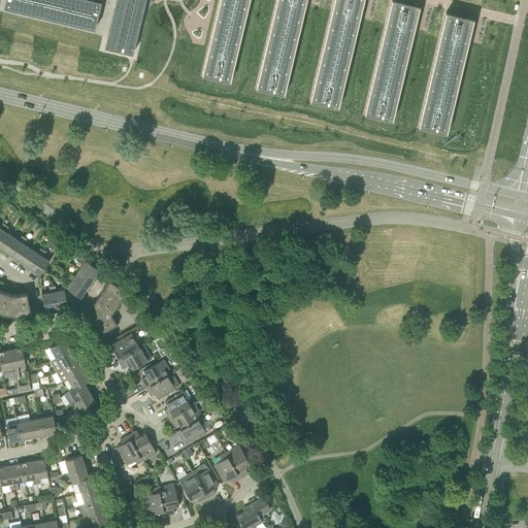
[(100,2),(91,0),(4,0),(3,8),(94,30),(100,2)]
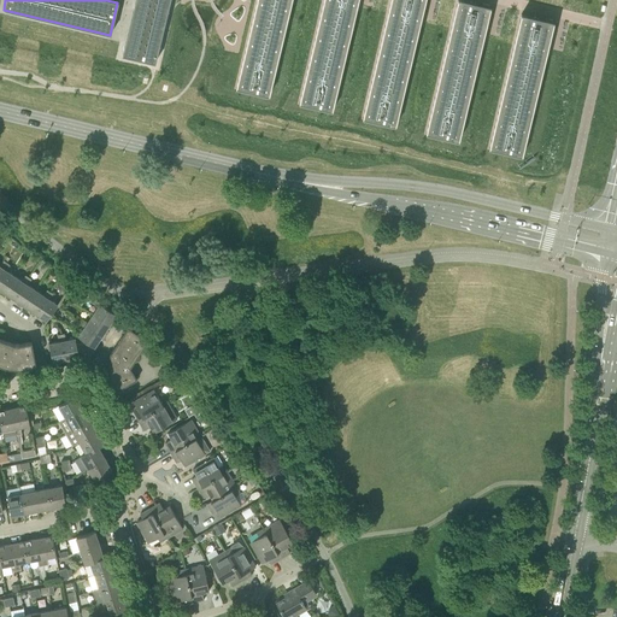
[(170,0),(135,0),(123,54),(156,63),(170,0)]
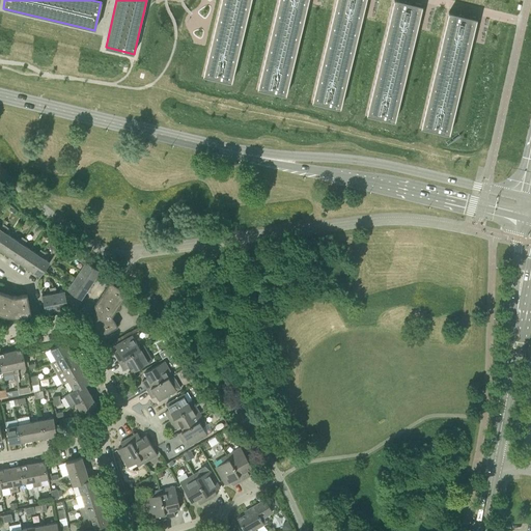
[(221,0),(203,76),(231,82),(251,0),(221,0)]
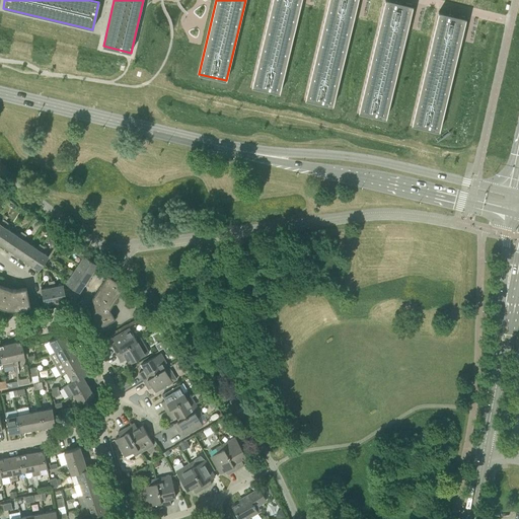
[(272,0),(251,86),(280,93),(301,0),(272,0)]
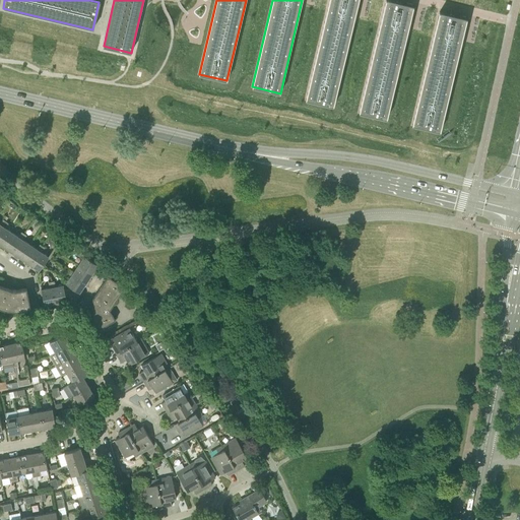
[(329,0),(306,100),(333,106),(359,0),(329,0)]
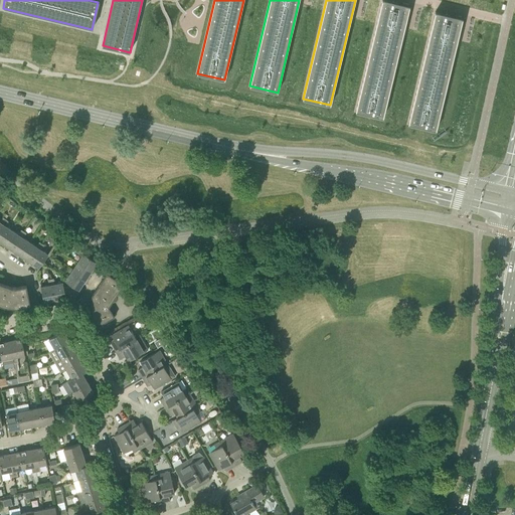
[(386,0),(381,0),(355,111),(383,118),(409,6),(386,0)]
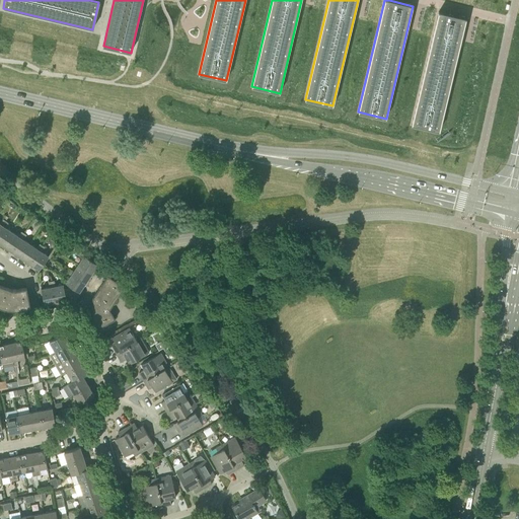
[(439,11),(412,125),(439,131),(466,18),(439,11)]
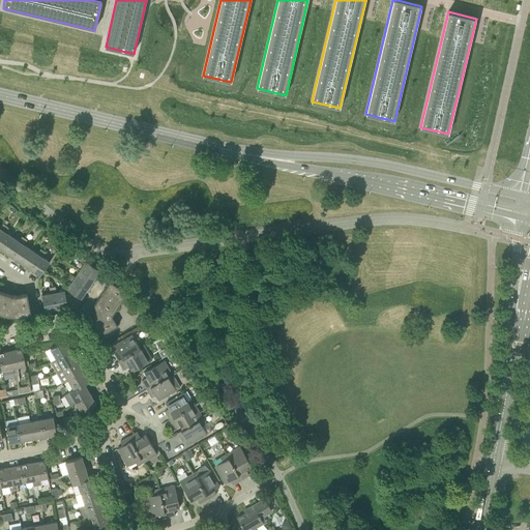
[(0,234),(0,248),(3,251),(12,237),(5,232),(8,228),(6,226),(0,234)]
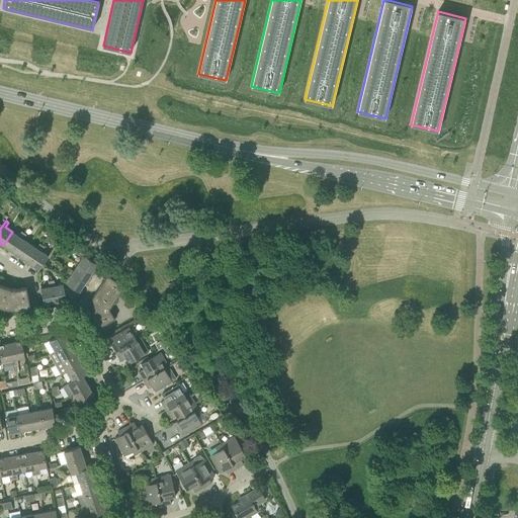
[(3,245),(12,251),(24,233),(21,231),(18,236),(12,232),(3,245)]
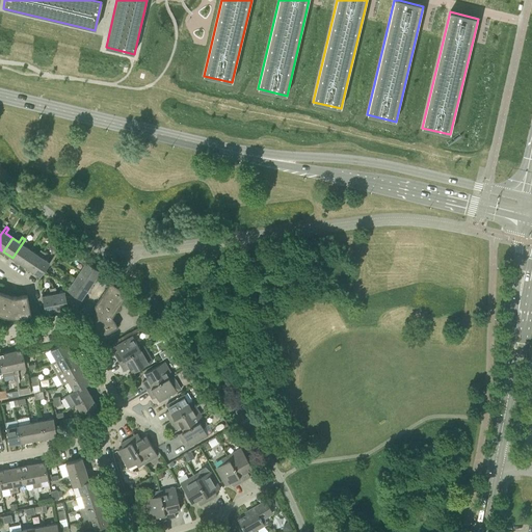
[(12,258),(22,264),(31,250),(24,245),(27,241),(25,239),(12,258)]
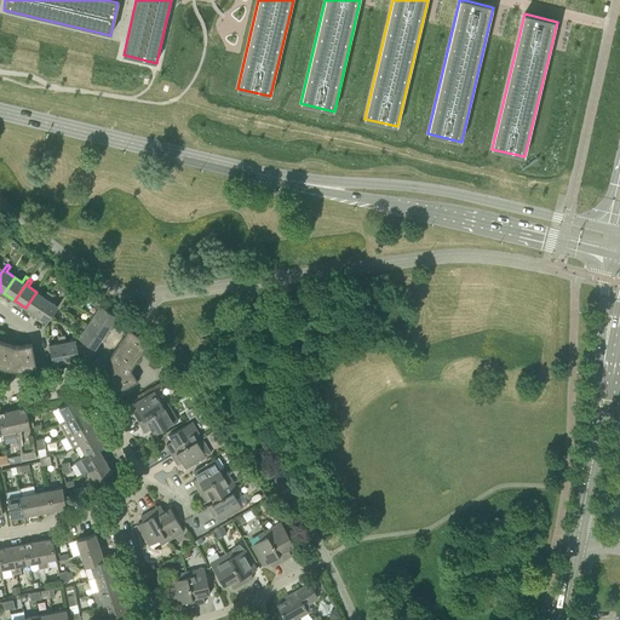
[(26,308),(36,315),(51,293),(47,291),(44,297),(36,292),(26,308)]
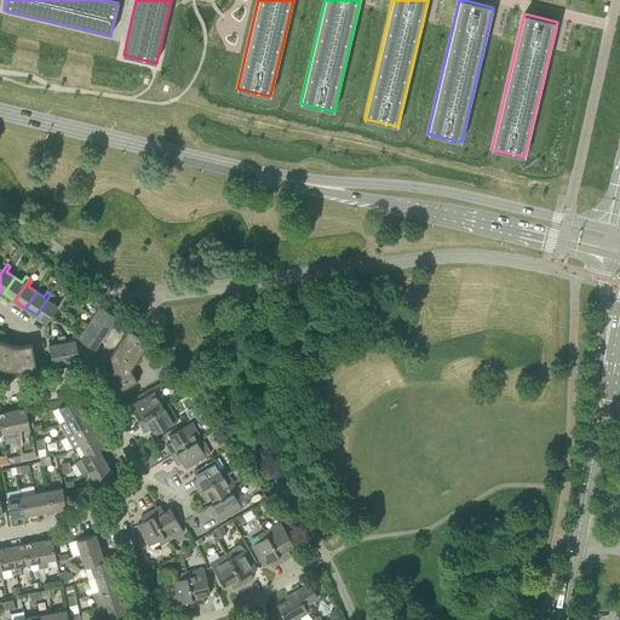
[(36,315),(47,322),(58,306),(50,300),(53,296),(51,293),(36,315)]
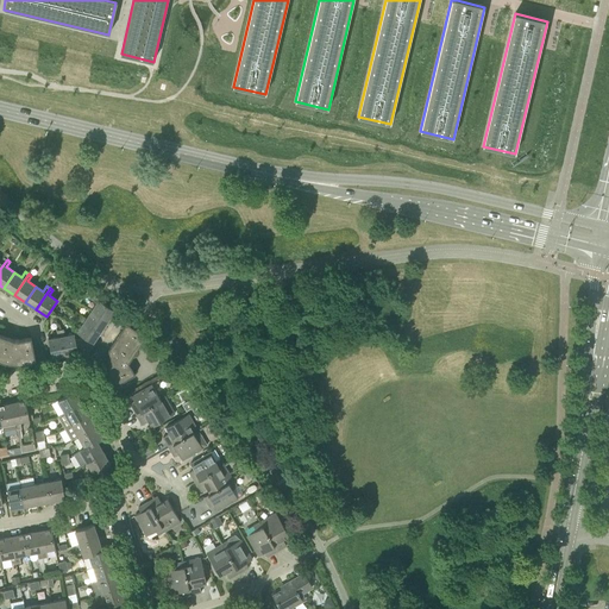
[(92,311),(107,321),(115,311),(94,296),(92,299),(96,302),(92,311)]
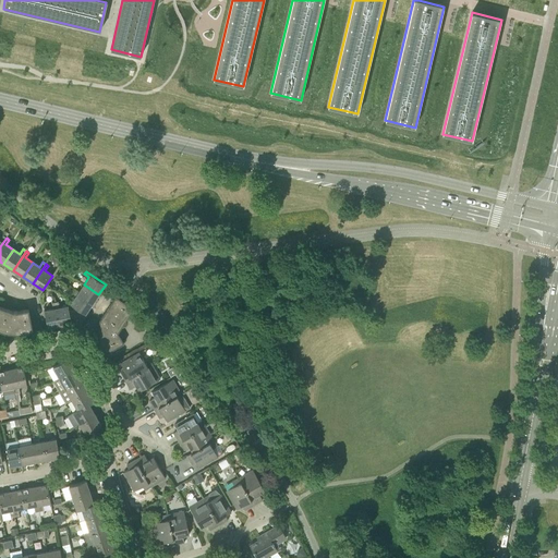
[(93,304),(98,294),(84,284),(80,292),(74,288),(72,291),(93,304)]
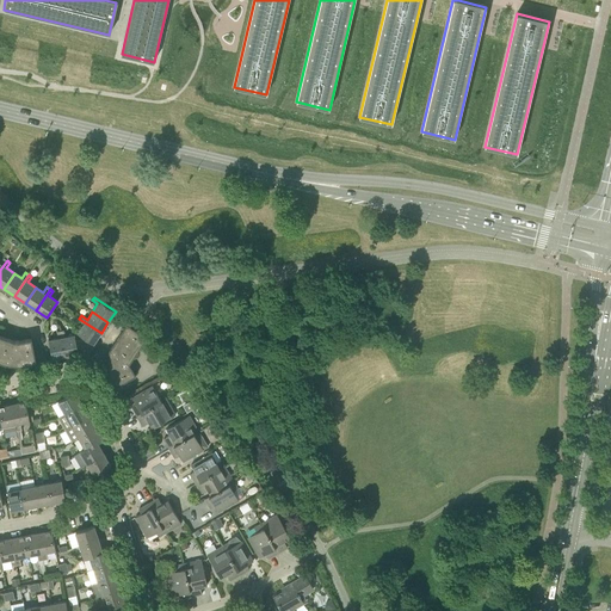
[(90,353),(96,345),(94,344),(102,333),(79,319),(78,321),(82,325),(78,333),(81,335),(79,339),(90,353)]
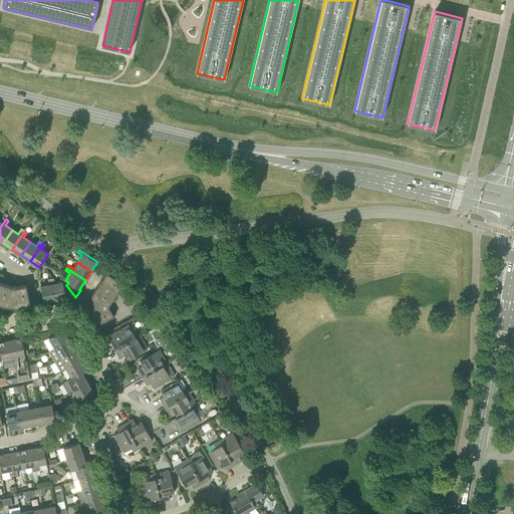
[(99,283),(116,294),(123,284),(106,273),(99,283)]
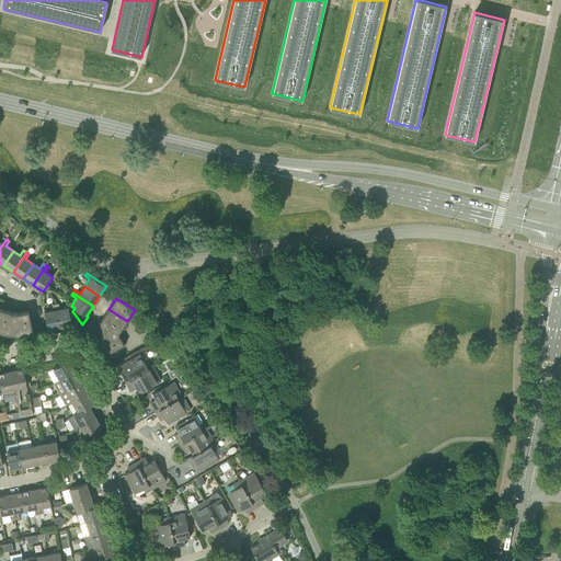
[(48,330),(60,328),(55,304),(53,305),(54,310),(45,312),(48,330)]
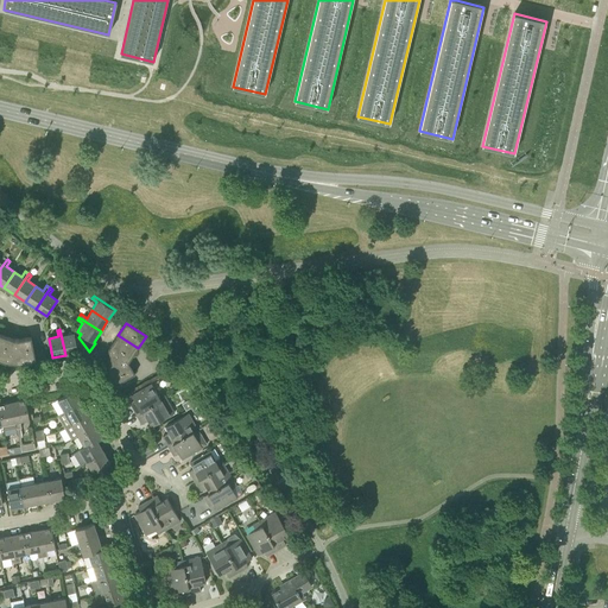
[(78,354),(89,352),(78,337),(75,337),(75,334),(64,335),(63,329),(59,329),(65,355),(77,353),(78,354)]
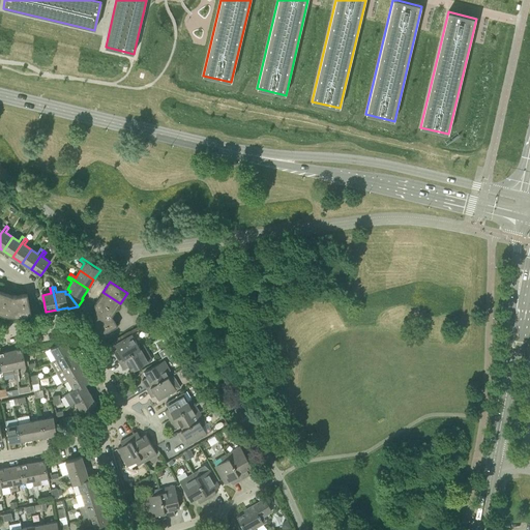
[(20,317),(31,315),(27,294),(16,296),(12,296),(2,292),(0,299),(0,314),(6,316),(20,317)]
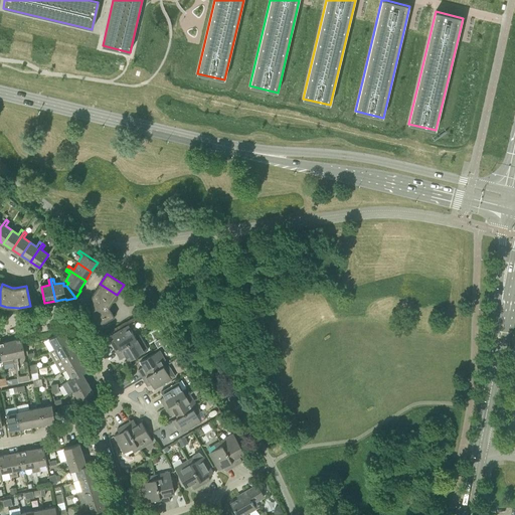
[(92,296),(91,317),(97,327),(115,317),(109,307),(117,295),(100,284),(92,296)]
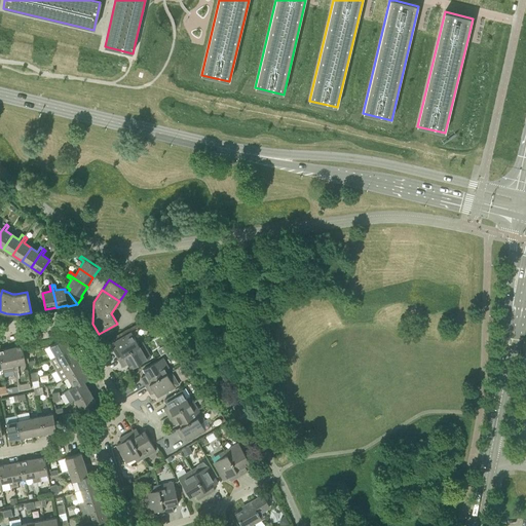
[(113,349),(118,359),(143,343),(140,338),(136,340),(132,332),(114,342),(117,347),(113,349)]
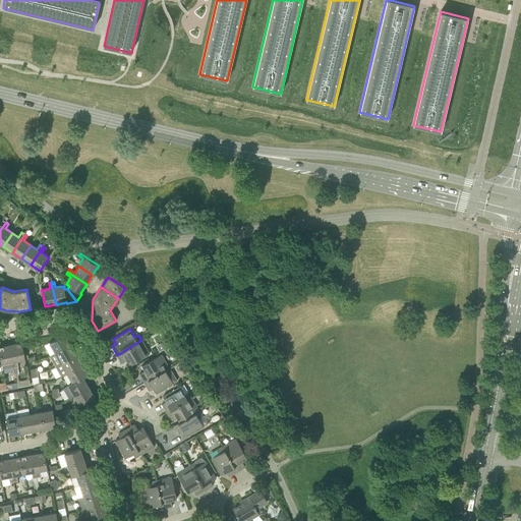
[(56,353),(70,345),(64,334),(50,342),(56,353)]
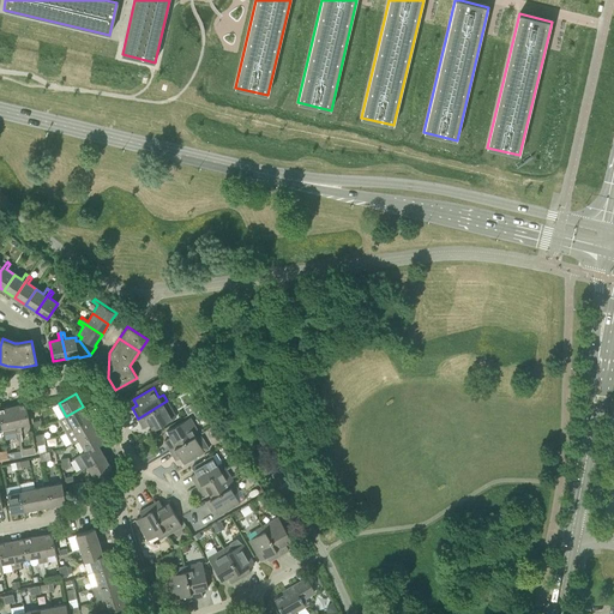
[(167,401),(138,419),(143,428),(150,425),(154,431),(176,417),(167,401)]
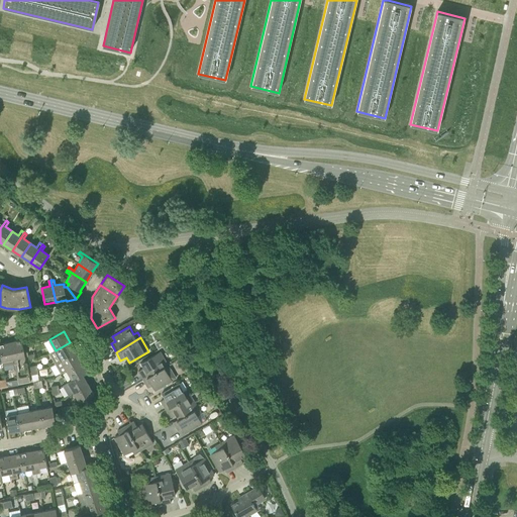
[(17,358),(25,356),(22,340),(10,342),(15,365),(18,364),(17,358)]
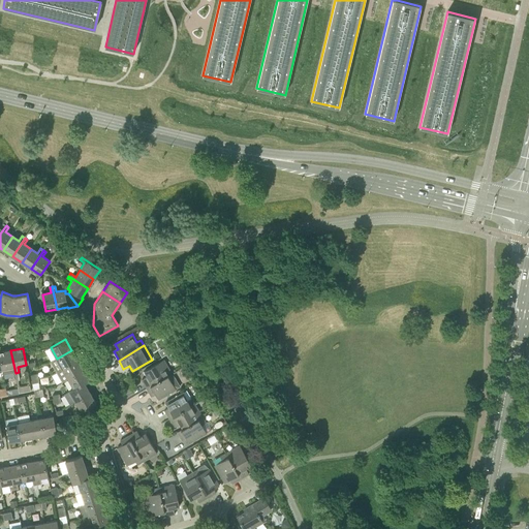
[(11,374),(16,373),(10,350),(0,351),(0,356),(2,369),(9,368),(11,374)]
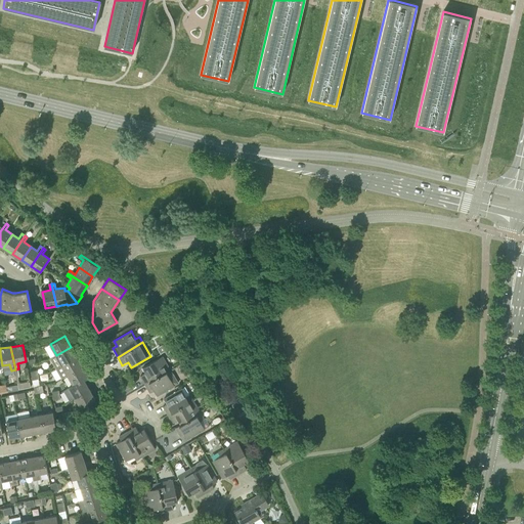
[(62,365),(77,357),(71,347),(56,355),(62,365)]
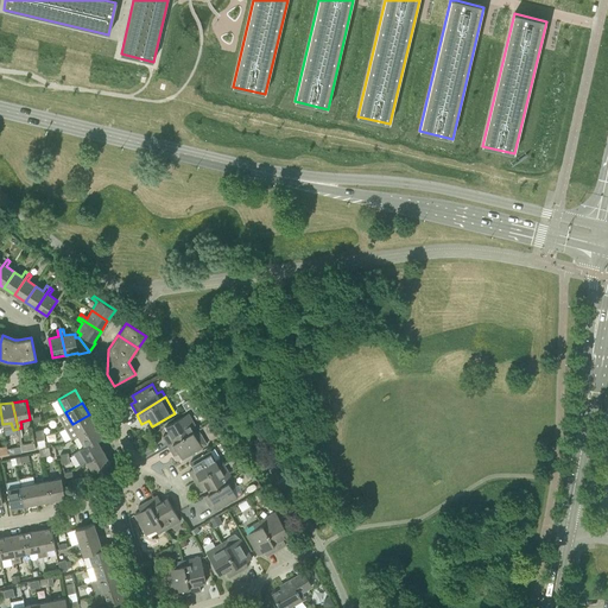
[(163,437),(169,447),(197,430),(188,413),(165,426),(169,432),(163,437)]
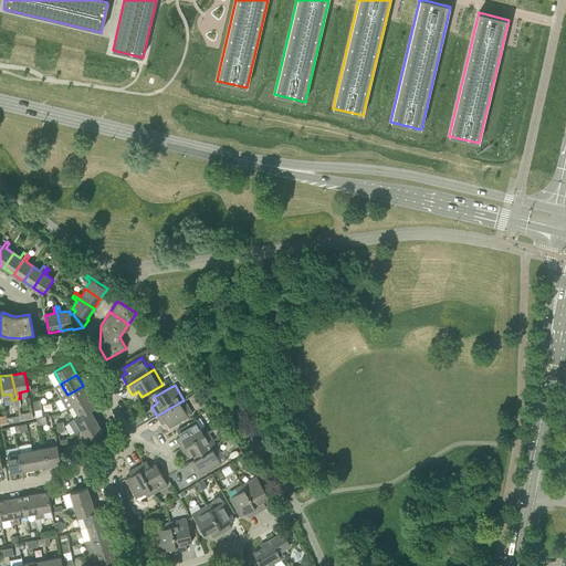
[(73,406),(88,396),(83,386),(67,395),(73,406)]
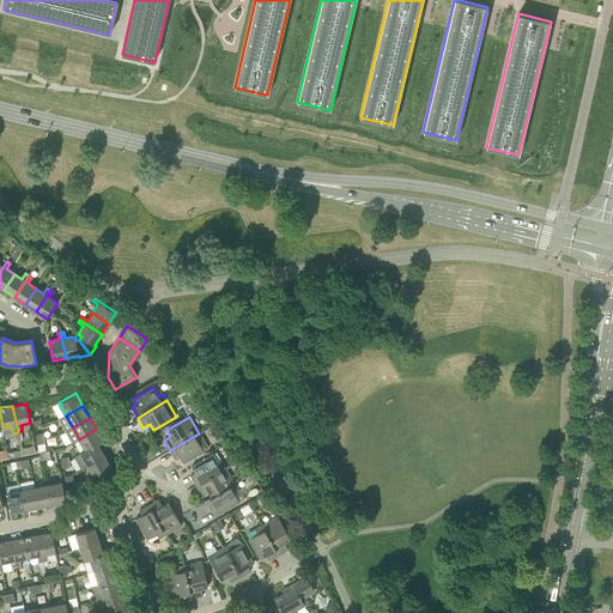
[(82,454),(98,444),(103,442),(96,429),(79,439),(85,450),(80,453),(82,454)]
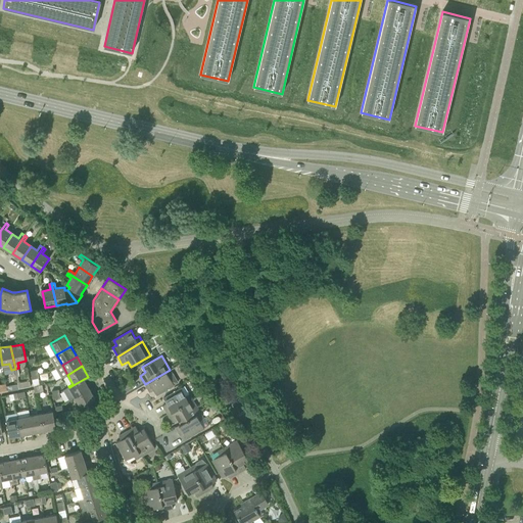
[(170,370),(145,384),(149,392),(153,390),(156,395),(174,385),(170,377),(173,375),(170,370)]
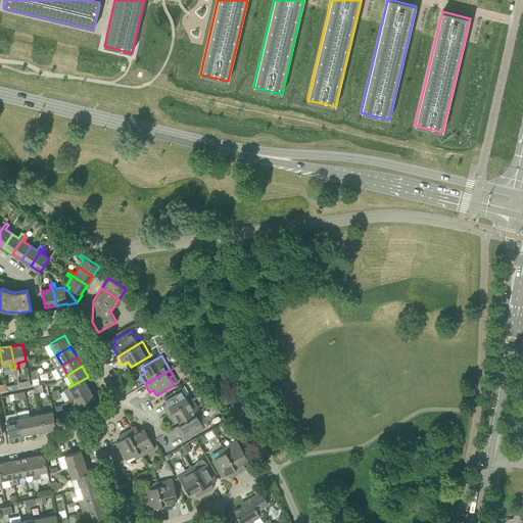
[(75,396),(89,388),(84,379),(69,387),(75,396)]
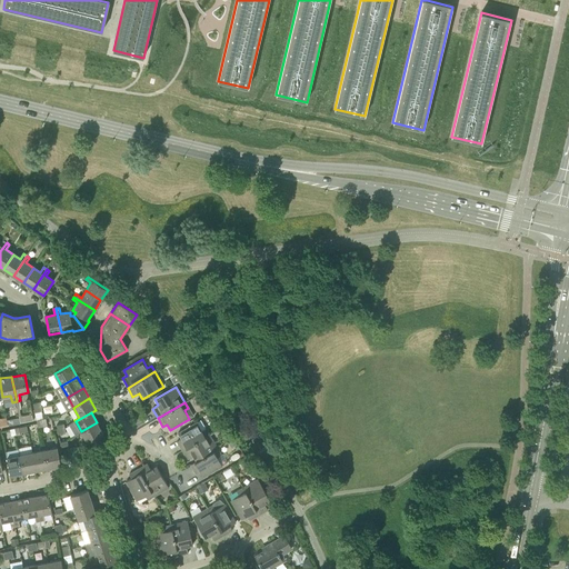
[(97,422),(81,431),(88,443),(103,435),(97,422)]
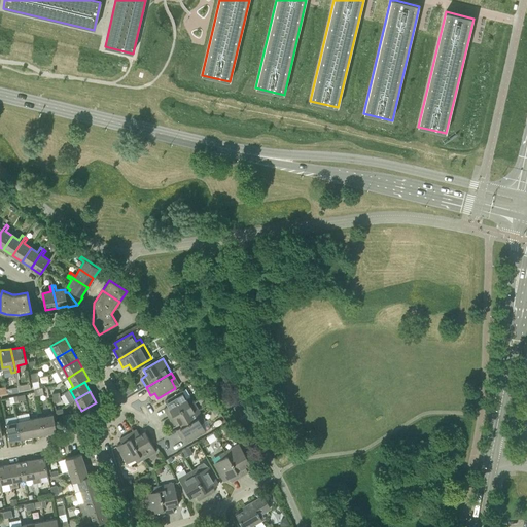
[(164,409),(169,417),(195,402),(190,396),(187,399),(182,391),(165,401),(168,407),(164,409)]
